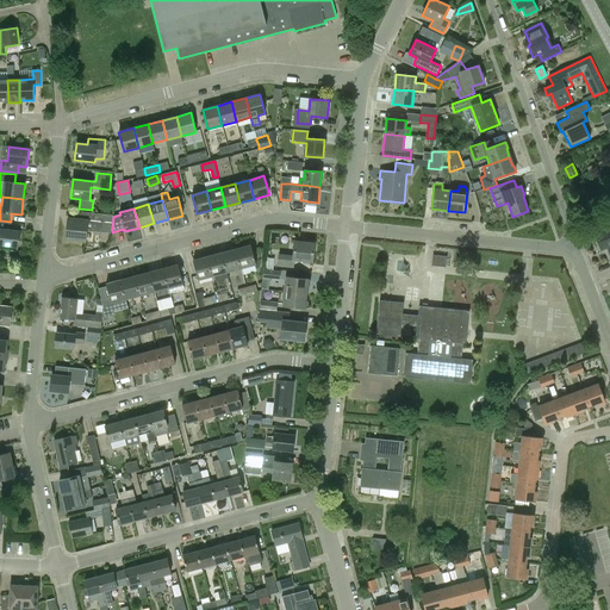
[(68,218),(66,240),(85,242),(87,230),(101,232),(103,223),(112,223),(113,216),(81,212),(81,219),(68,218)]
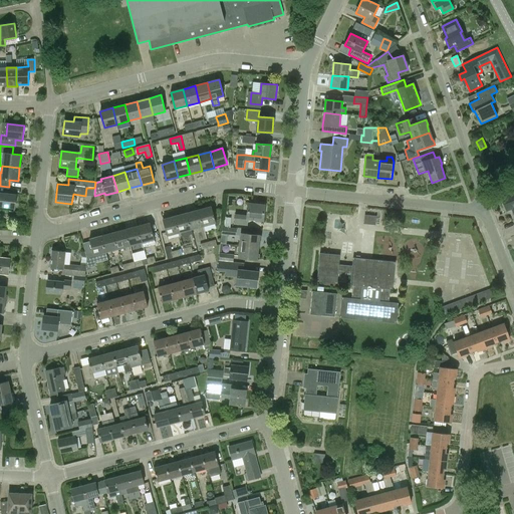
[(9,187),(0,186),(0,206),(15,208),(16,195),(8,194),(9,187)]
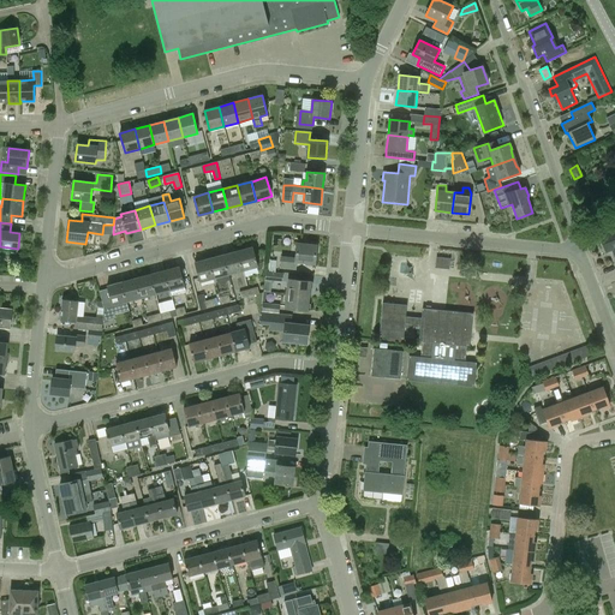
[(614,228),(599,236),(605,252),(613,250),(614,256),(614,228)]
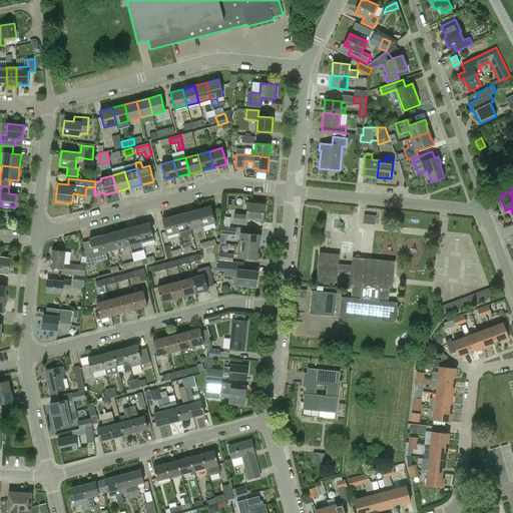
[(248,202),(246,214),(235,213),(234,223),(245,224),(246,218),(263,220),(265,204),(248,202)]
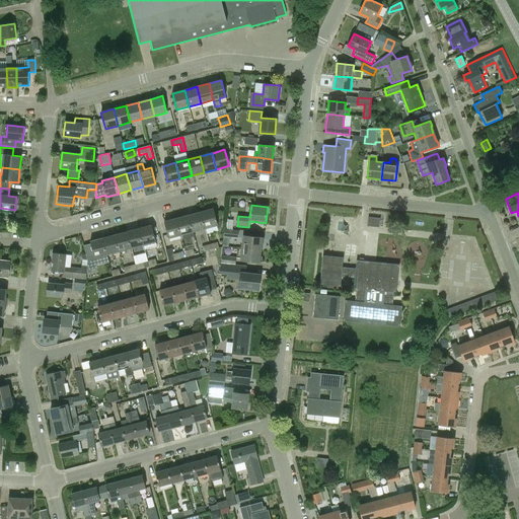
[(201,212),(205,228),(218,225),(213,209),(201,212)]
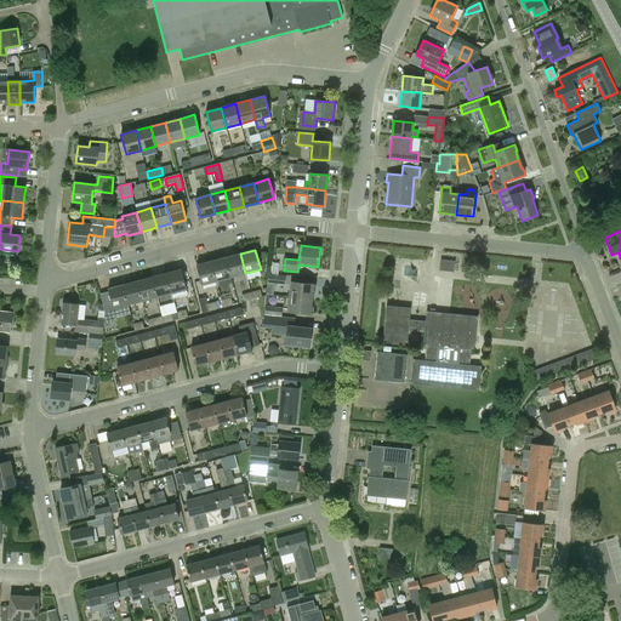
[(231,277),(245,273),(240,254),(226,257),(231,277)]
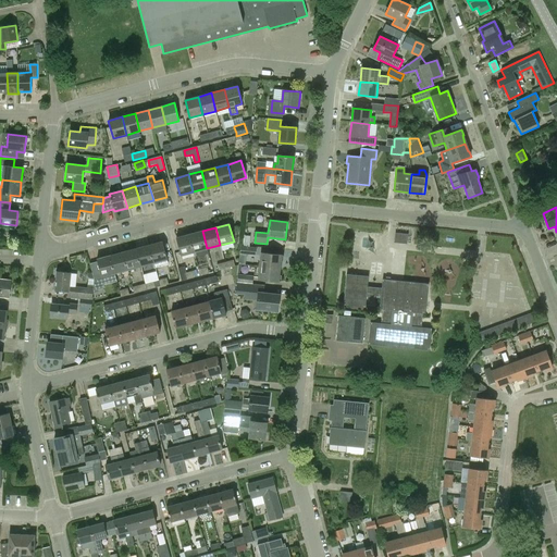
[(194,251),(207,248),(202,231),(189,235),(194,251)]
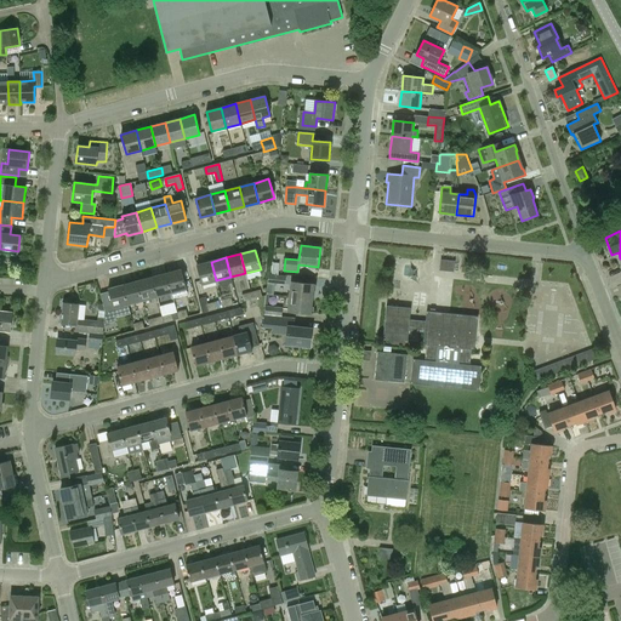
[(454,272),(455,261),(440,260),(439,271),(454,272)]
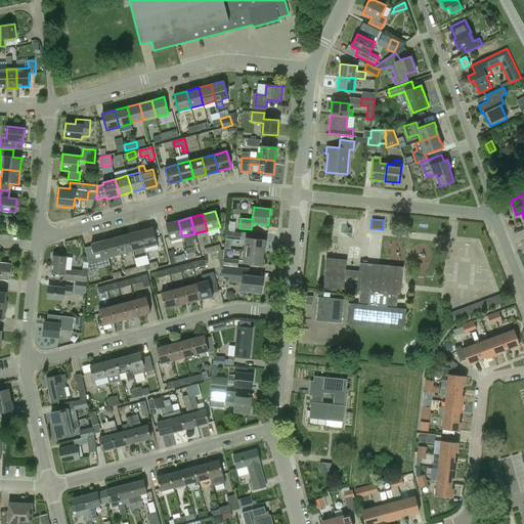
[(170,241),(182,236),(178,221),(166,224),(170,241)]
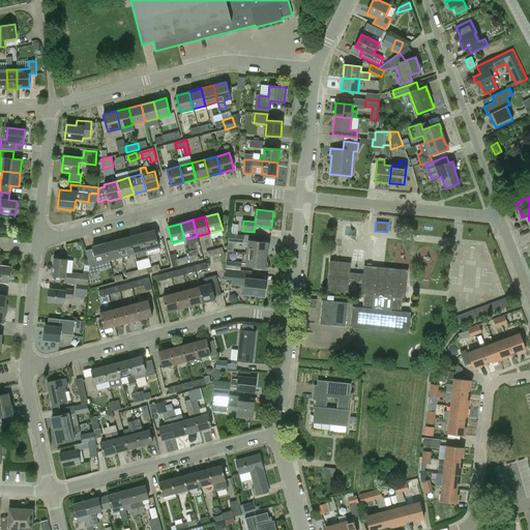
[(142,233),(147,251),(159,246),(155,230),(142,233)]
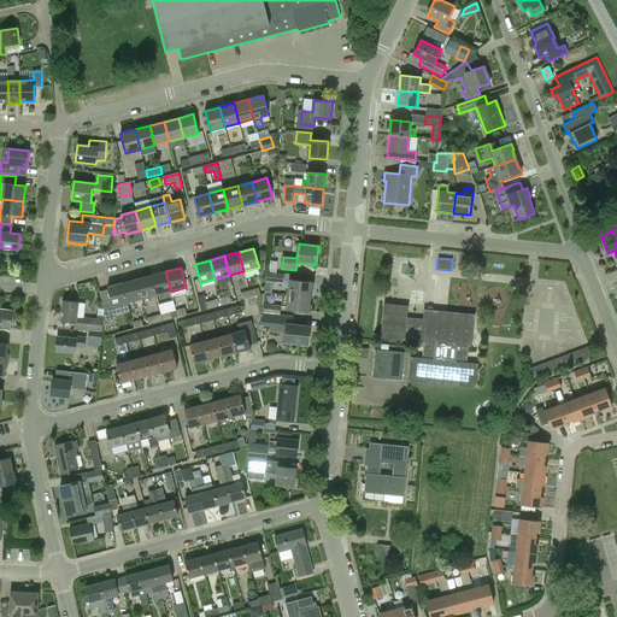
[(157,295),(171,292),(165,271),(151,276),(157,295)]
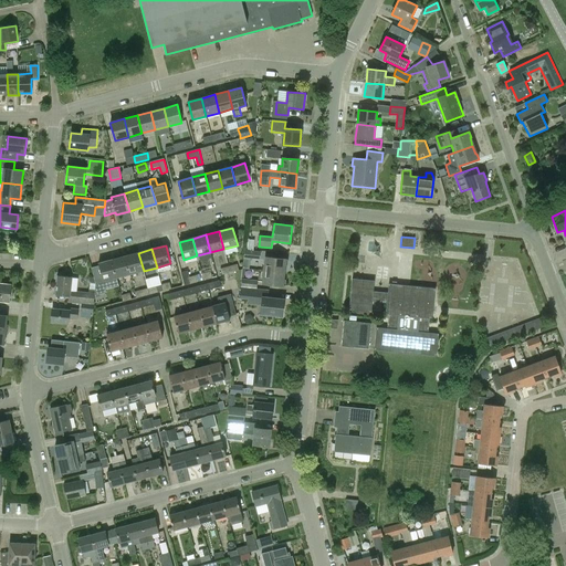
[(261,251),(245,250),(244,258),(260,260),(261,251)]
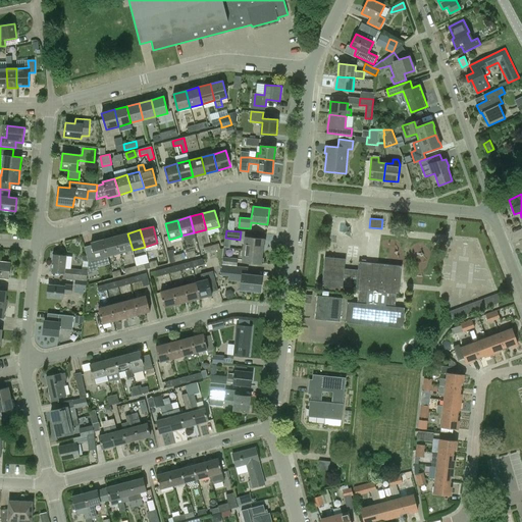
[(120,253),(133,250),(127,233),(115,237),(120,253)]
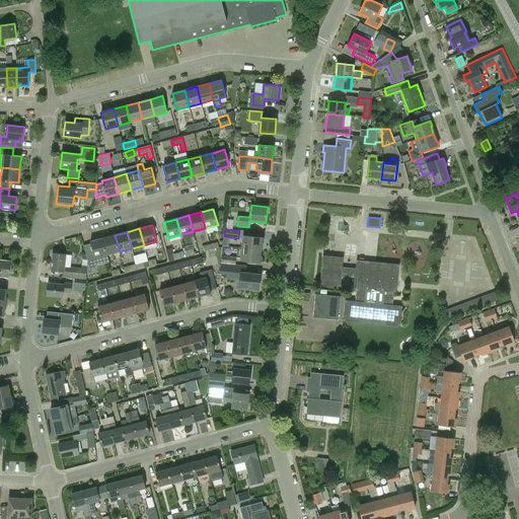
[(107,254),(120,251),(115,235),(102,238),(107,254)]
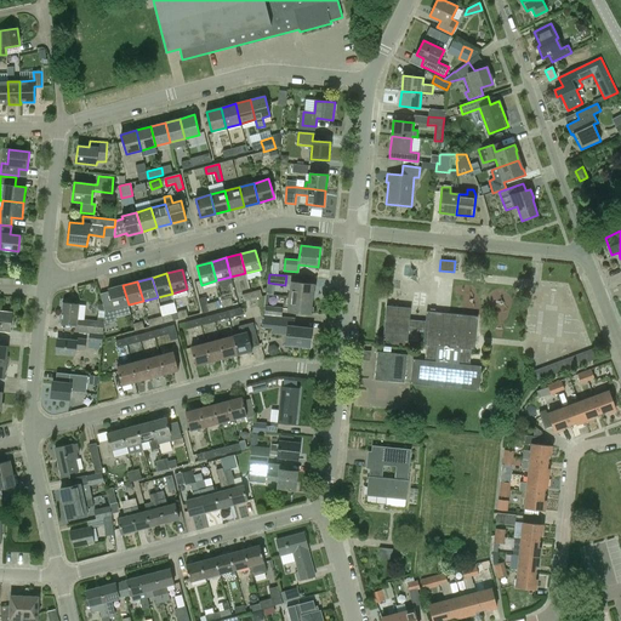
[(290,297),(312,300),(313,285),(291,283),(290,297)]
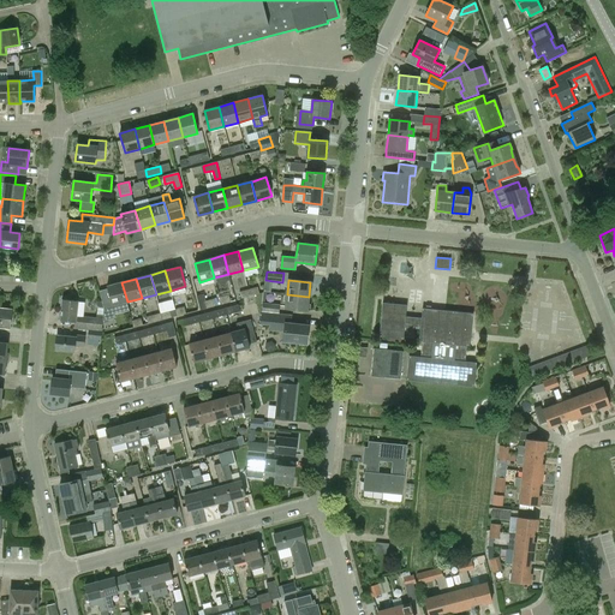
[(112,305),(127,302),(121,282),(107,286),(112,305)]
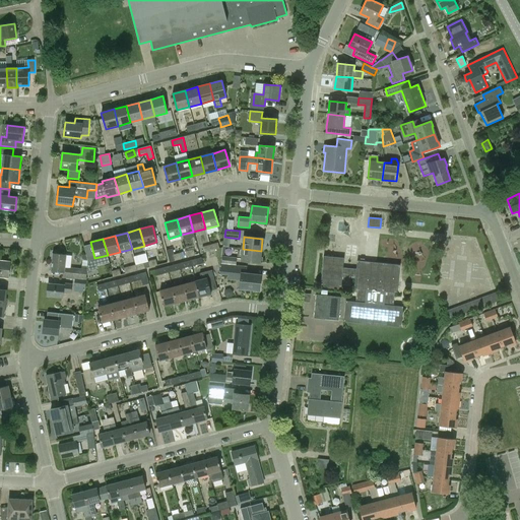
[(175,255),(173,249),(167,251),(170,261),(183,258),(182,253),(175,255)]
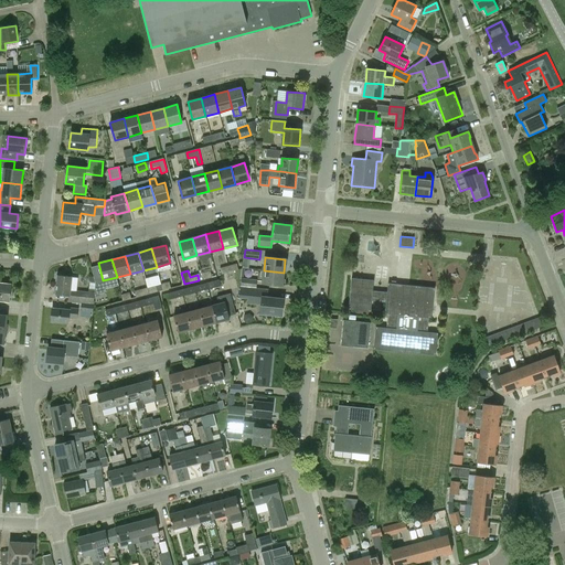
[(283,286),(284,273),(264,270),(262,284),(283,286)]
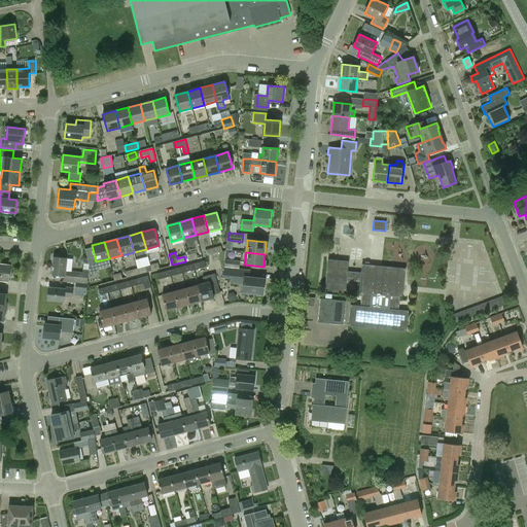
[(136,259),(138,268),(151,265),(149,256),(136,259)]
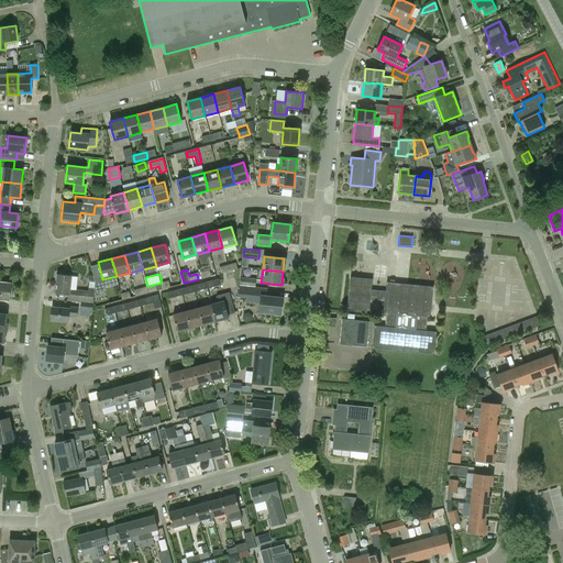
[(81,302),(92,304),(94,291),(70,289),(72,276),(58,275),(56,293),(69,295),(69,301),(81,302)]
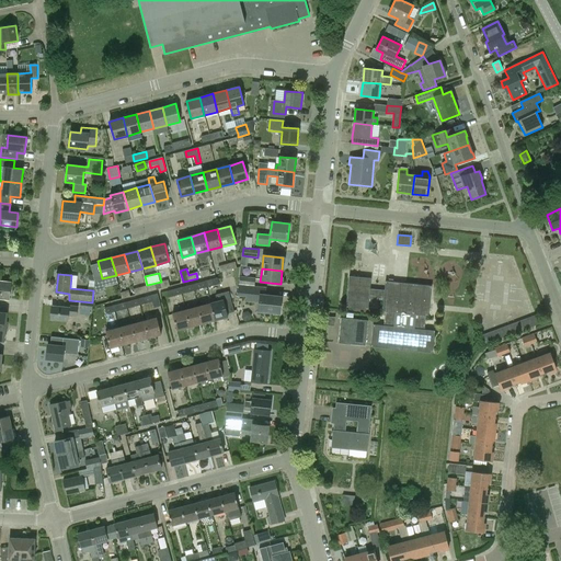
[(255,278),(240,276),(240,284),(255,286),(255,278)]
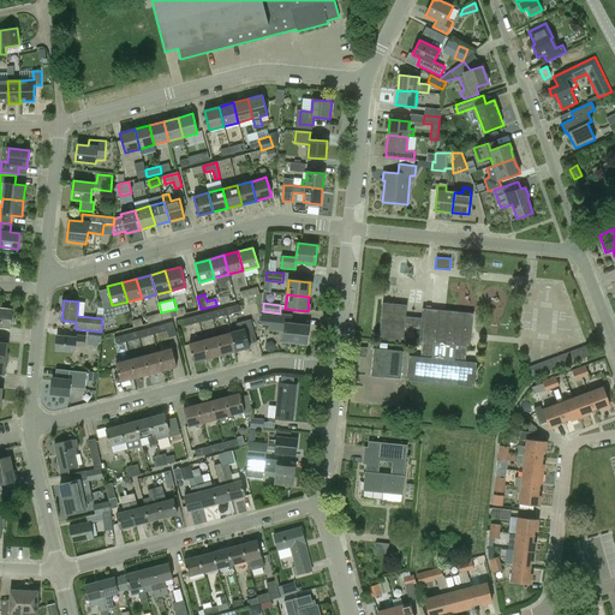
[(466,346),(470,346),(473,314),(423,308),(422,318),(406,316),(407,305),(382,303),(378,338),(404,340),(405,328),(421,329),(419,341),(422,341),(421,357),(408,356),(407,378),(475,386),(477,362),(465,362),(466,346)]
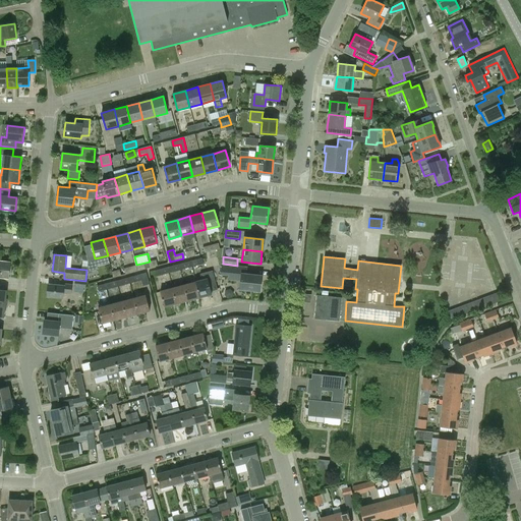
[(190,261),(188,262),(190,268),(205,264),(203,257),(190,261)]
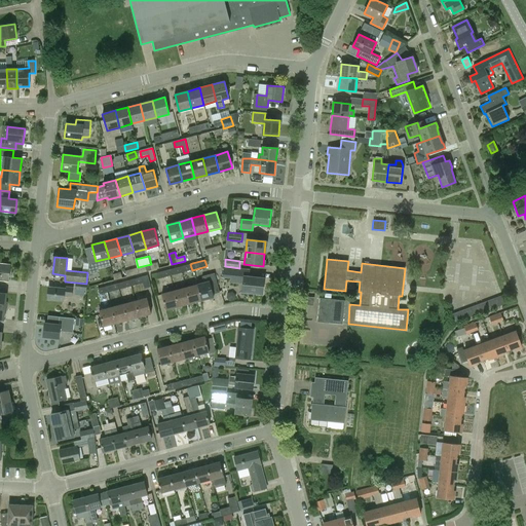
[(0,279),(8,280),(9,265),(0,264),(0,279)]
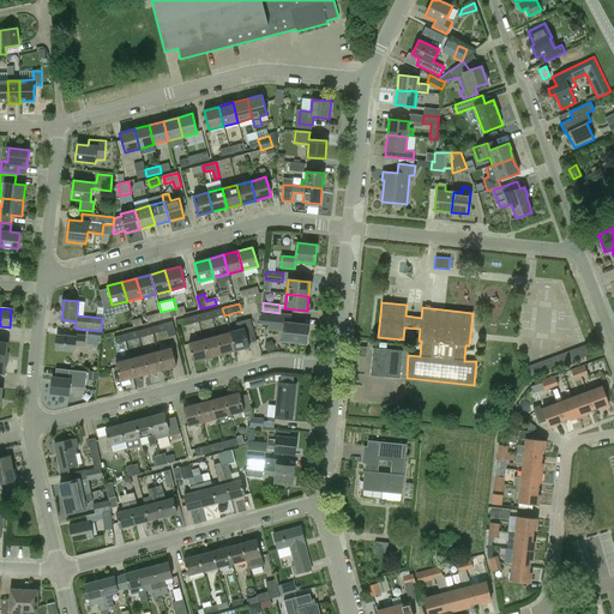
[(211,311),(206,312),(209,319),(224,315),(222,308),(211,311)]
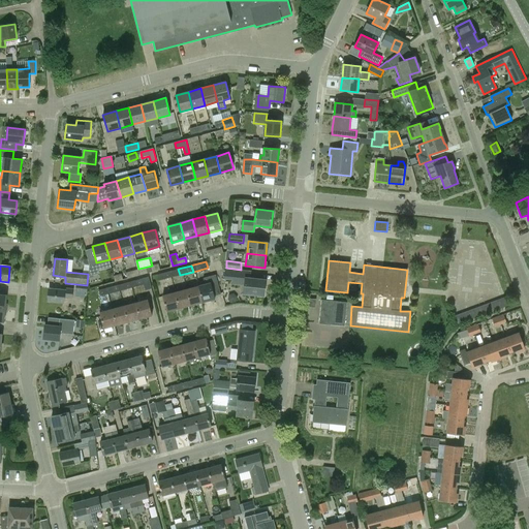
[(169,272),(164,273),(166,279),(180,275),(178,269),(169,272)]
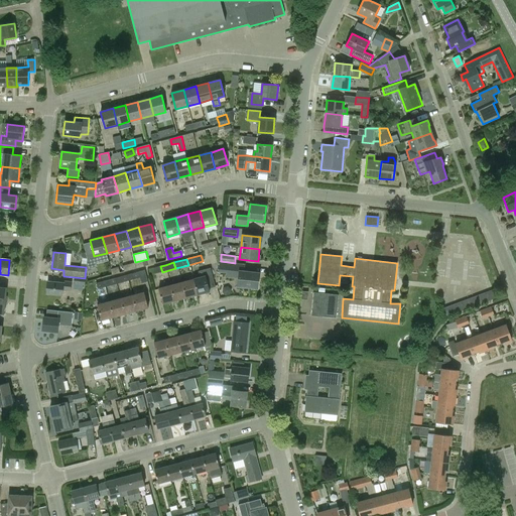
[(219,271),(239,273),(238,286),(257,289),(259,273),(244,271),(245,265),(220,262),(219,271)]
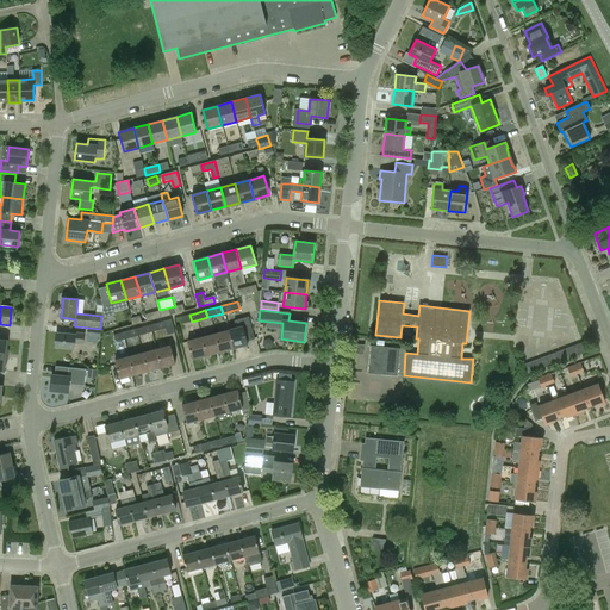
[(229,330),(234,348),(248,344),(247,341),(254,340),(249,317),(234,321),(236,328),(229,330)]
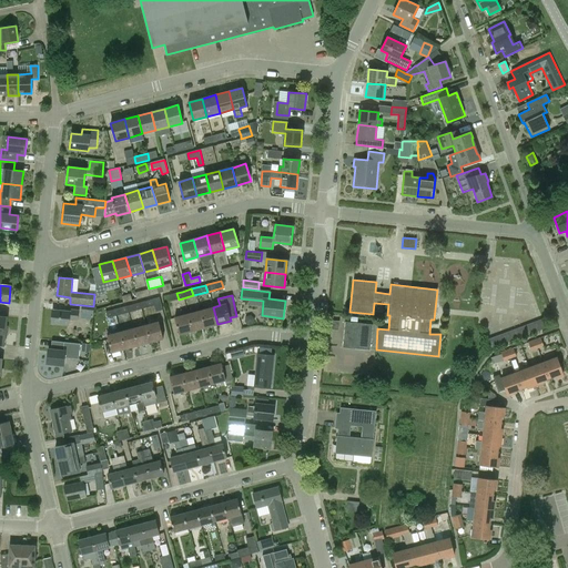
[(153,298),(145,301),(146,307),(155,305),(153,298)]
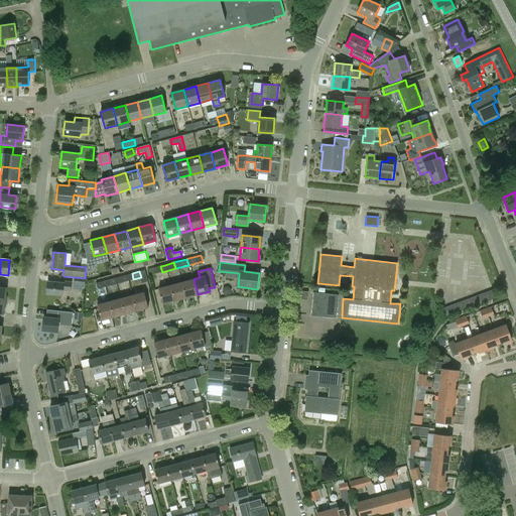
[(127,275),(119,277),(120,283),(133,279),(132,273),(127,275)]
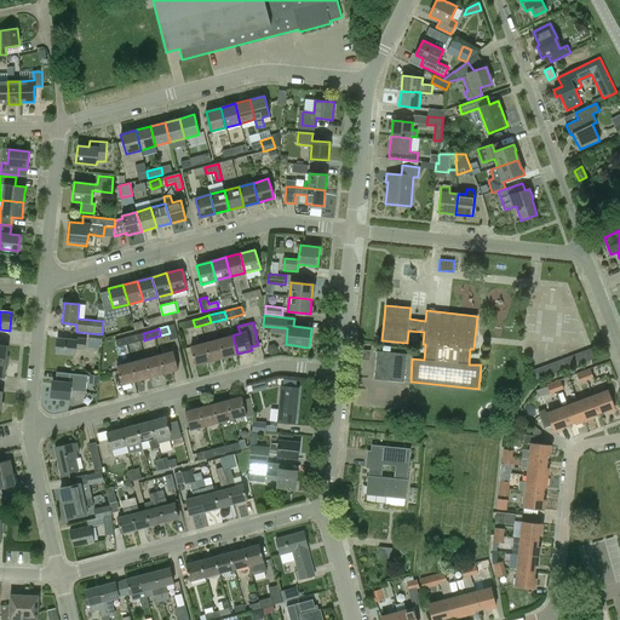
[(138,334),(126,337),(128,345),(144,340),(143,333),(138,334)]
